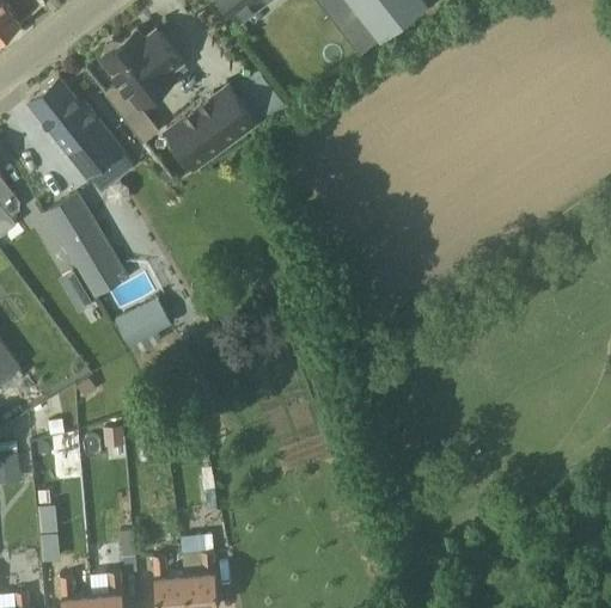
[(220,0),(232,16),(251,0),(220,0)]
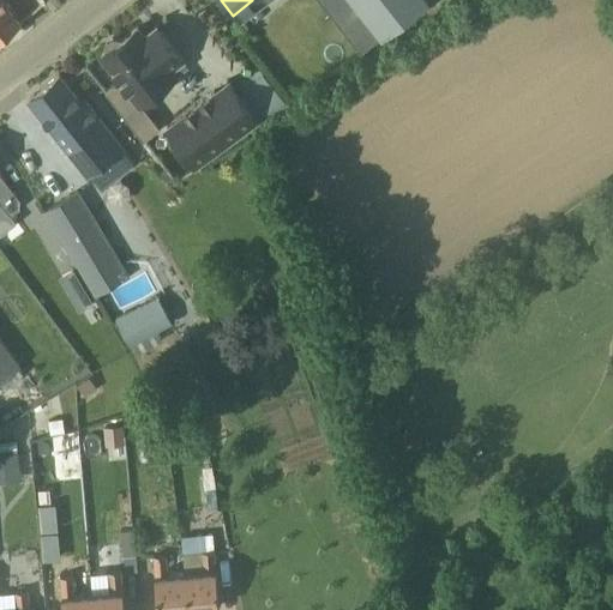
[(350,40),(368,26),(382,42),(428,6),(422,0),(347,0),(349,2),(331,16),(350,40)]
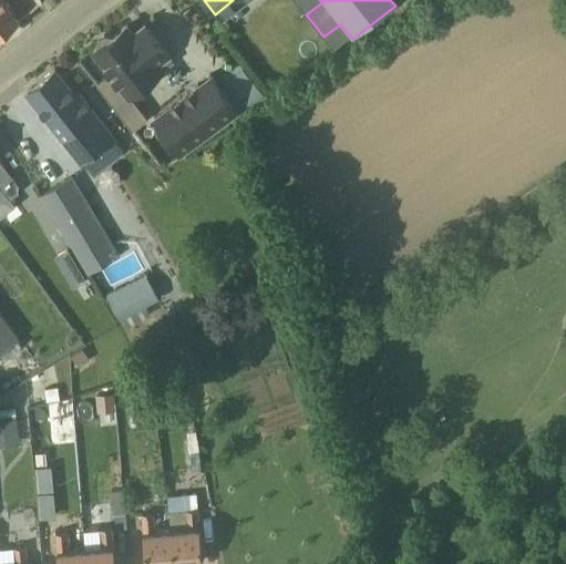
[(0,38),(19,23),(0,1),(0,38)]
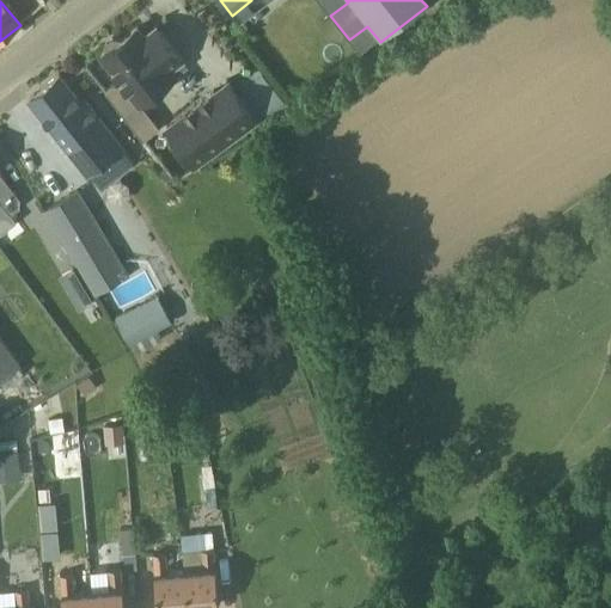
[(182,62),(159,32),(156,28),(142,38),(136,29),(121,41),(111,40),(105,45),(104,54),(101,57),(120,81),(104,93),(142,142),(159,129),(140,105),(175,78),(170,72),(182,62)]
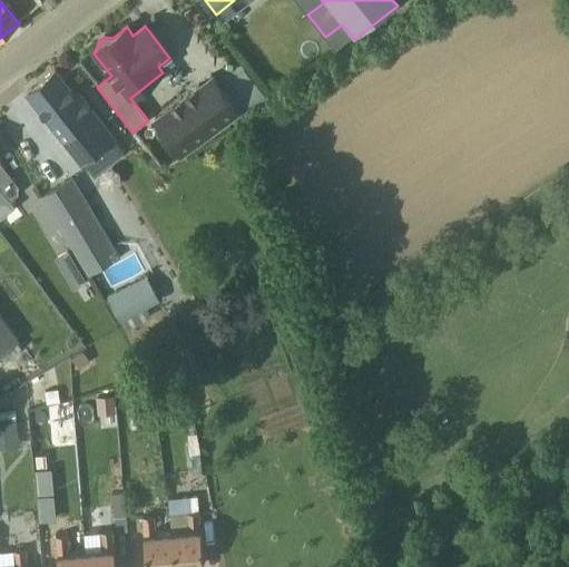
[(78,98),(76,100),(54,72),(28,94),(95,177),(124,155),(78,98)]
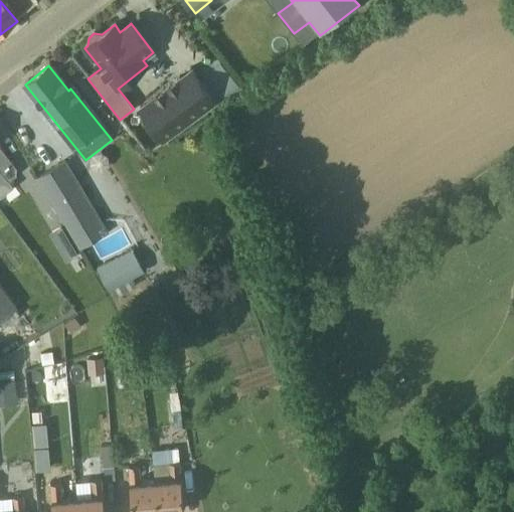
[(215,102),(191,69),(140,108),(163,140),(215,102)]
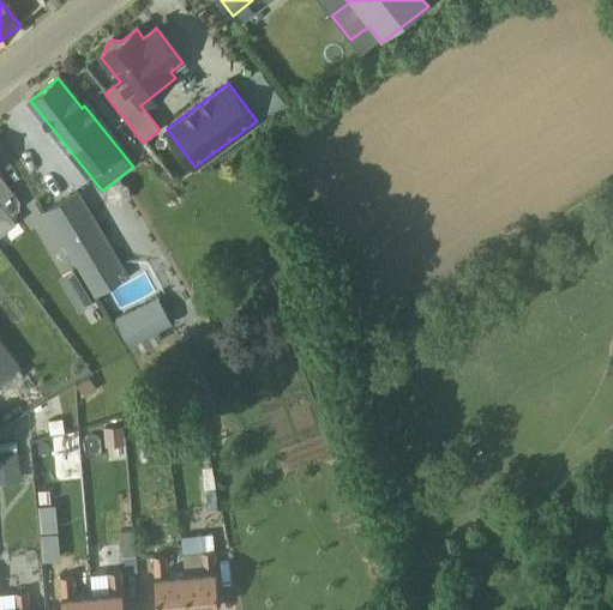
[(17,173),(5,157),(0,159),(0,200),(12,222),(36,207),(17,173)]
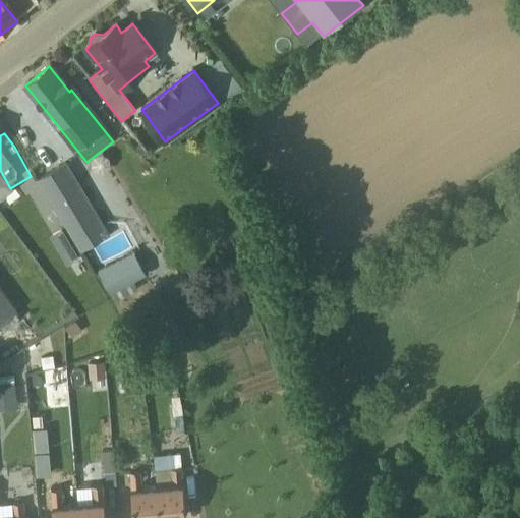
[(108,220),(100,225),(64,165),(38,181),(79,252),(107,236),(115,232),(108,220)]
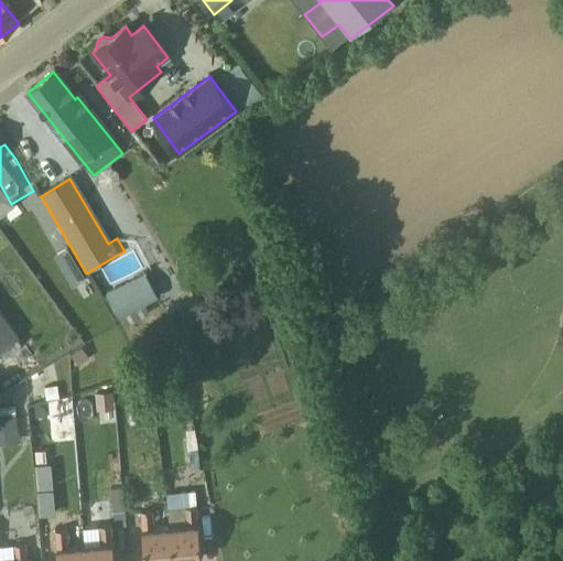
[(86,280),(76,263),(63,271),(73,288),(86,280)]
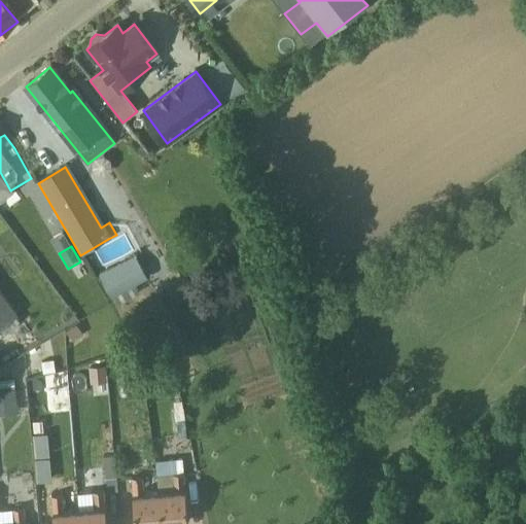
[(147,280),(135,256),(99,276),(111,300),(147,280)]
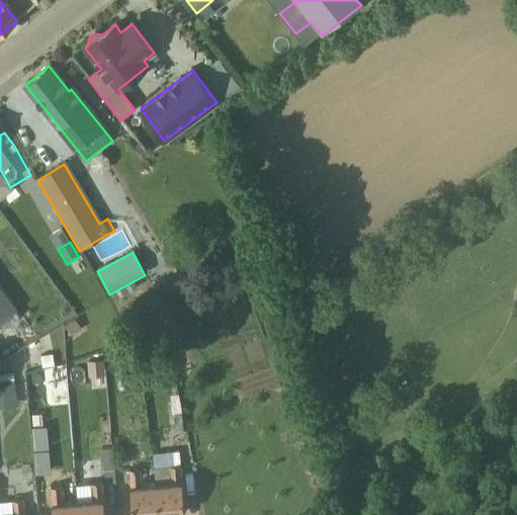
[(0,321),(15,310),(0,289),(0,321)]
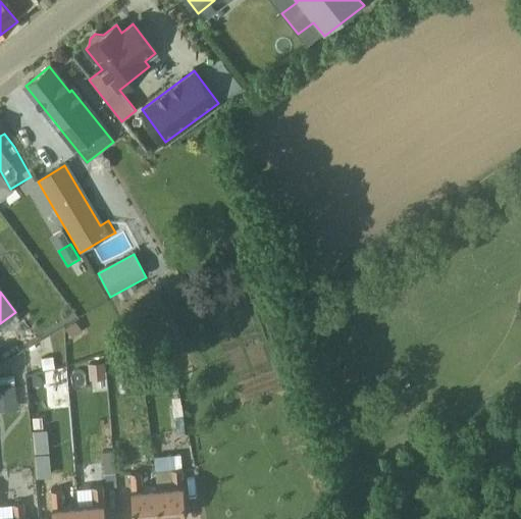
[(117,333),(106,339),(112,351),(123,346),(117,333)]
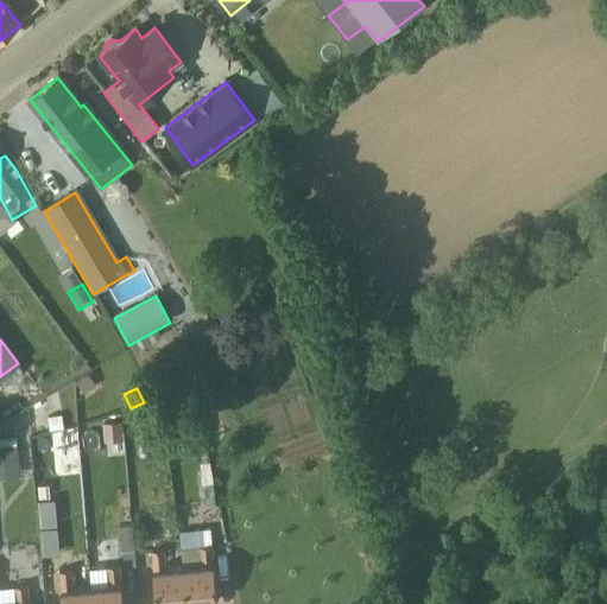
[(48,420),(50,433),(63,431),(61,417),(48,420)]
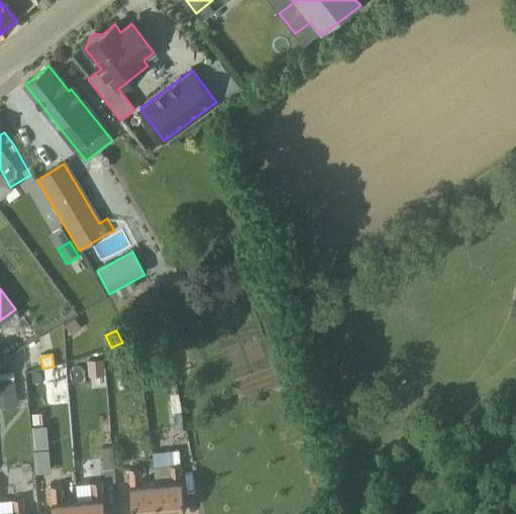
[(0,369),(10,368),(8,356),(0,361),(0,369)]
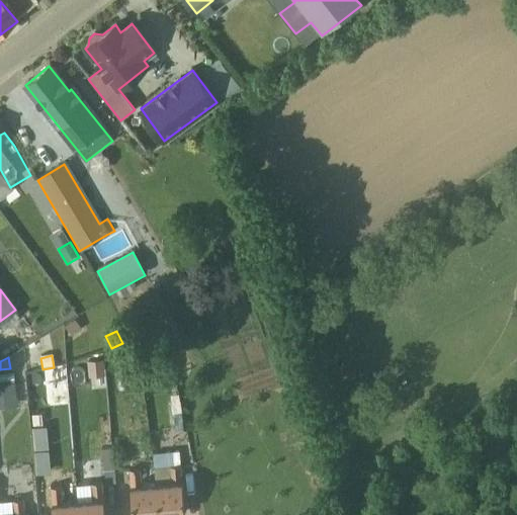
[(103,361),(87,362),(89,377),(105,376),(103,361)]
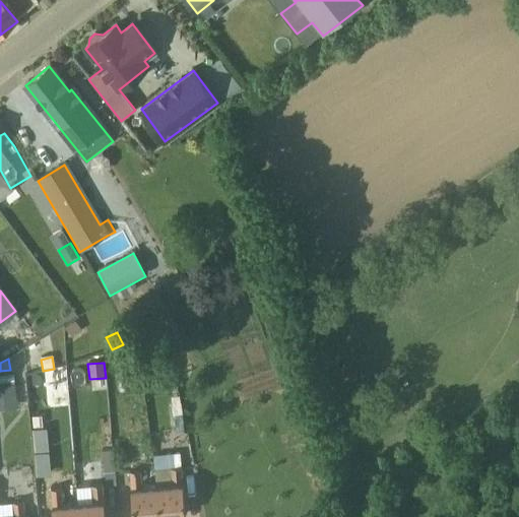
[(14,386),(0,387),(0,402),(16,401),(14,386)]
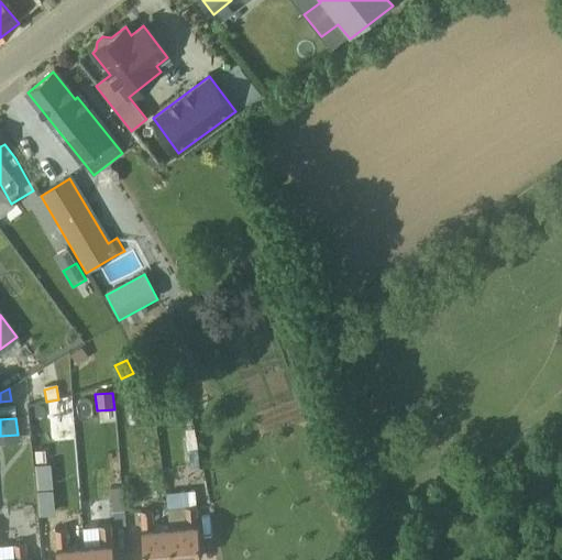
[(187,448),(189,470),(199,469),(197,447),(187,448)]
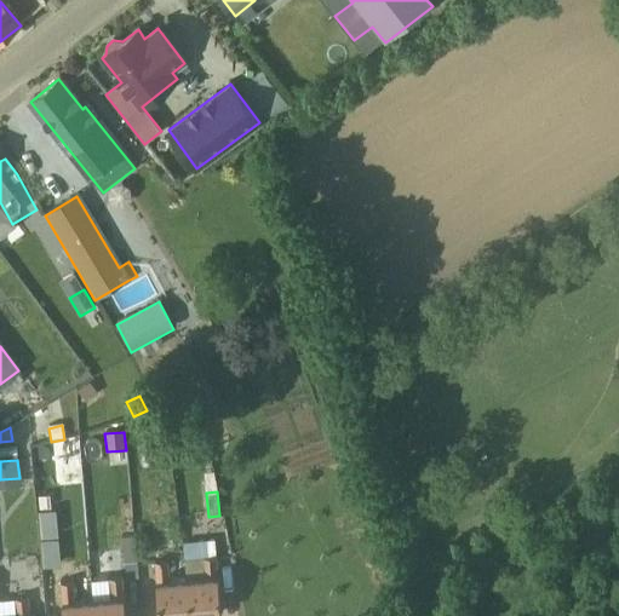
[(49,498),(38,499),(39,511),(50,510),(49,498)]
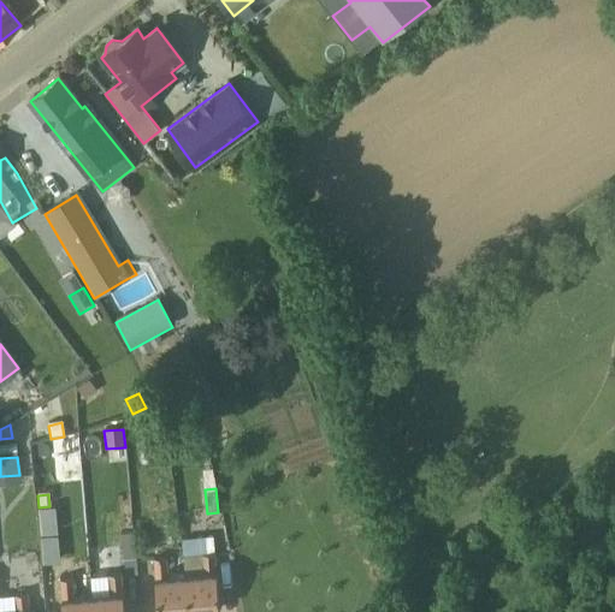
[(51,509),(37,510),(40,536),(53,535),(51,509)]
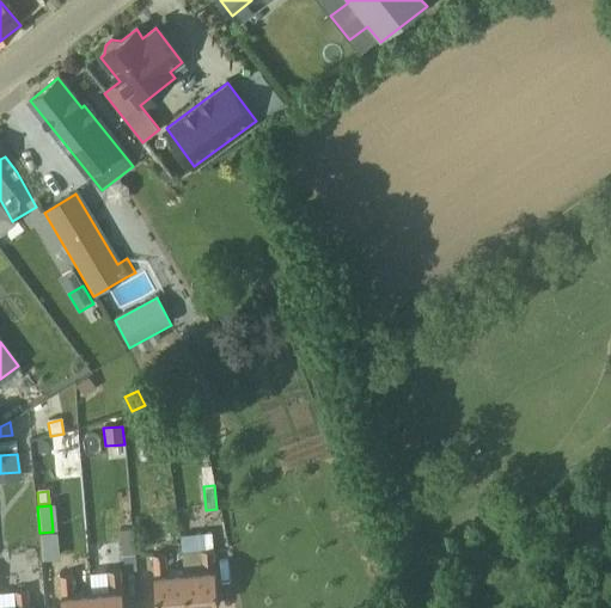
[(135,556),(132,530),(118,532),(120,548),(122,558),(135,556)]
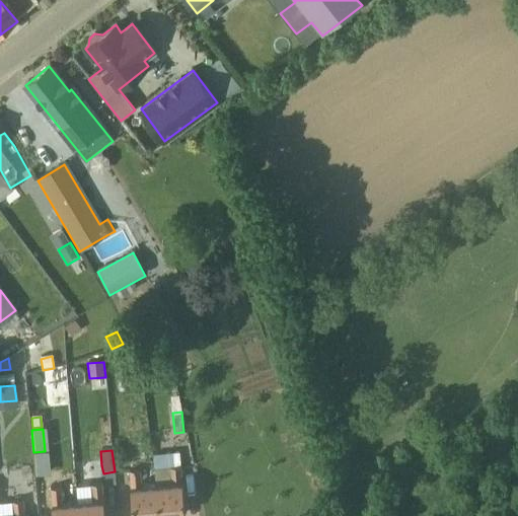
[(45,453),(33,454),(35,476),(48,474),(45,453)]
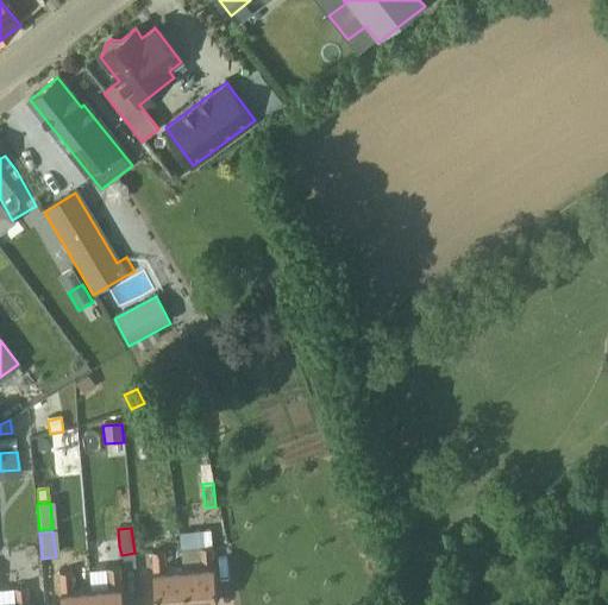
[(183,571),(187,604),(217,604),(213,566),(212,549),(181,552),(181,554),(182,554),(183,571)]
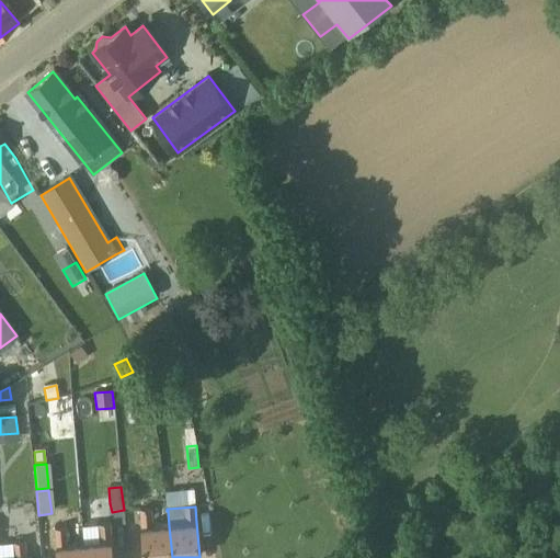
[(172,557),(169,526),(151,526),(150,511),(140,512),(141,528),(140,528),(144,557),(172,557)]
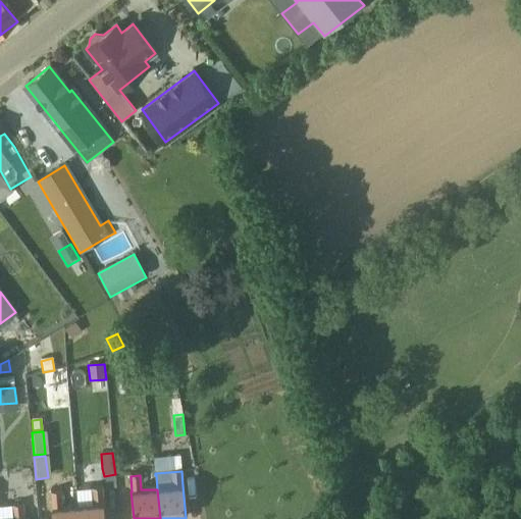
[(77,507),(79,518),(105,518),(104,504),(103,504),(102,488),(92,489),(94,505),(77,507)]
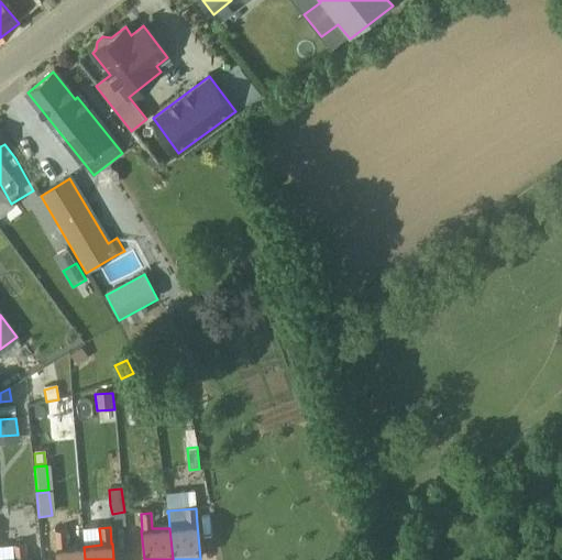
[(85,559),(84,547),(68,548),(67,530),(56,531),(57,549),(56,549),(57,559),(85,559)]
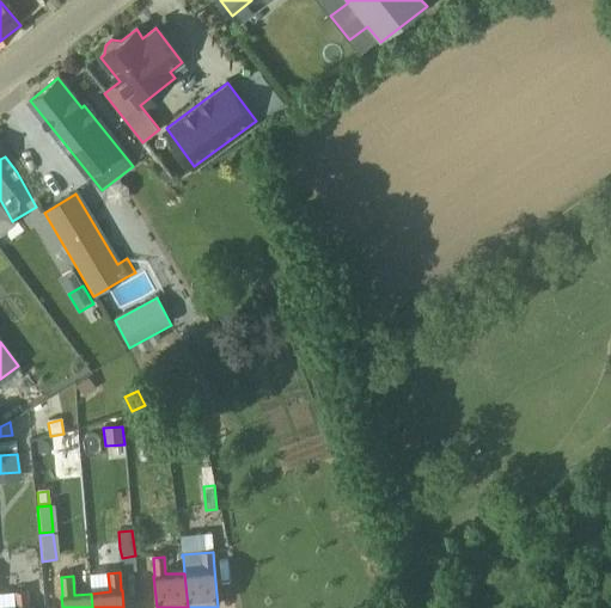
[(29,607),(26,591),(16,593),(16,607),(29,607)]
